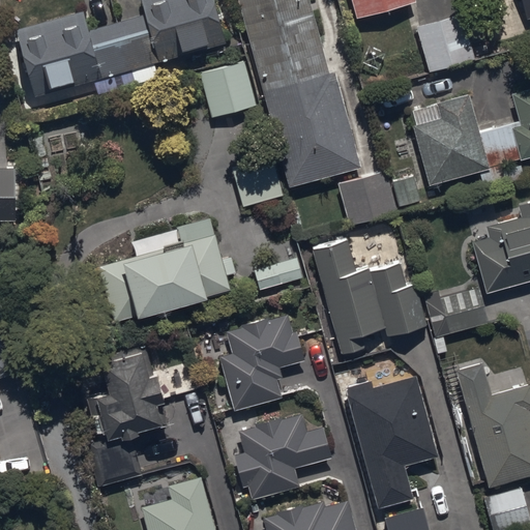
[(18,30),(35,97),(131,72),(136,86),(158,80),(155,64),(227,46),(214,0),(142,0),(146,16),(90,30),(86,12),(18,30)]
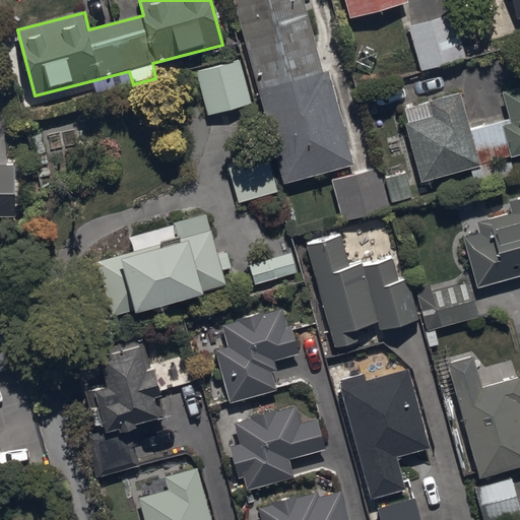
[(303,0),(233,0),(284,185),(354,166),(329,70),(323,71),(303,0)]
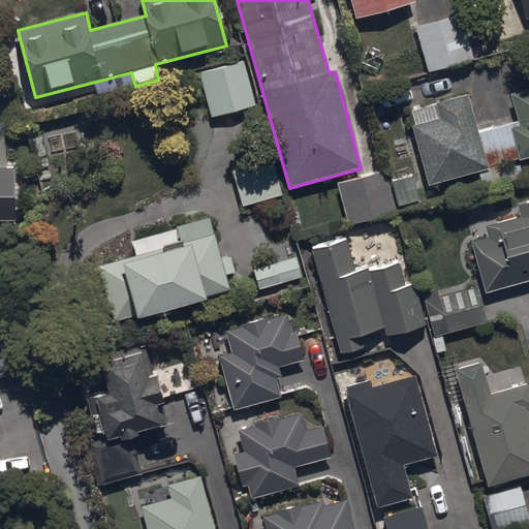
[(350,0),(356,20),(415,4),(413,0),(350,0)]
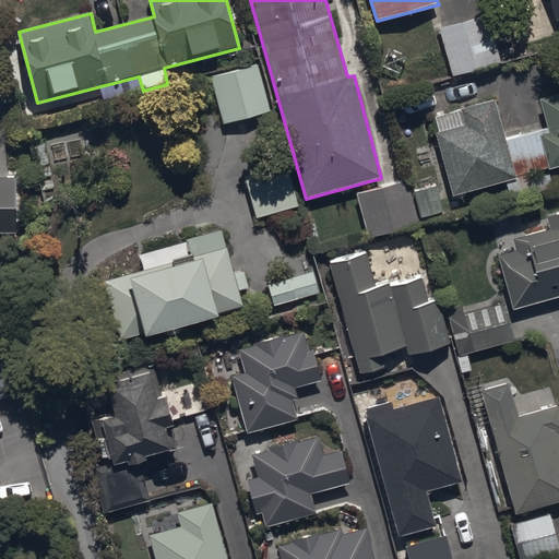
[(558,0),(549,0),(556,23),(558,22),(558,0)]
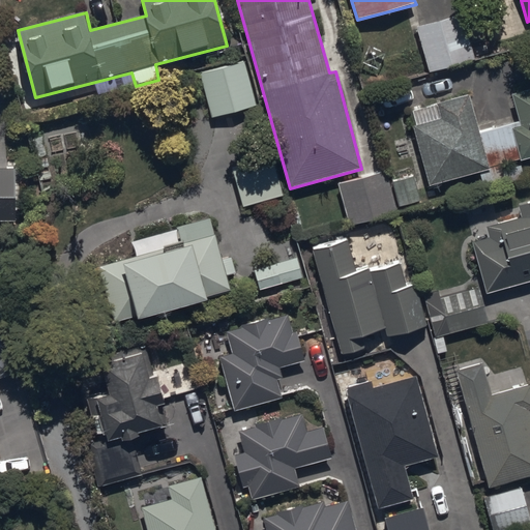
[(462,15),(417,28),(431,74),(475,60),(462,15)]
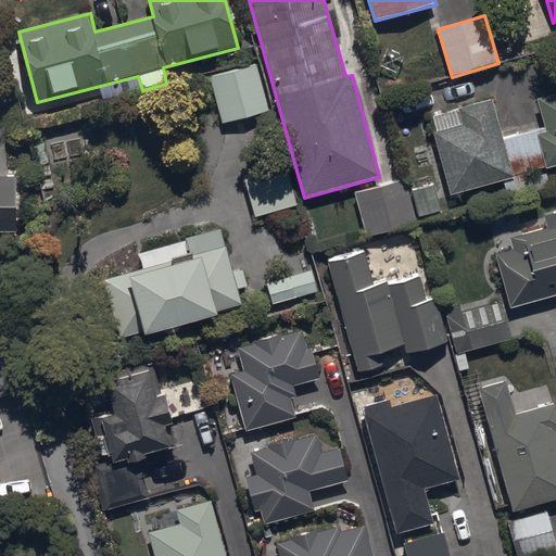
[(211,75),(224,124),(269,112),(257,63),(211,75)]
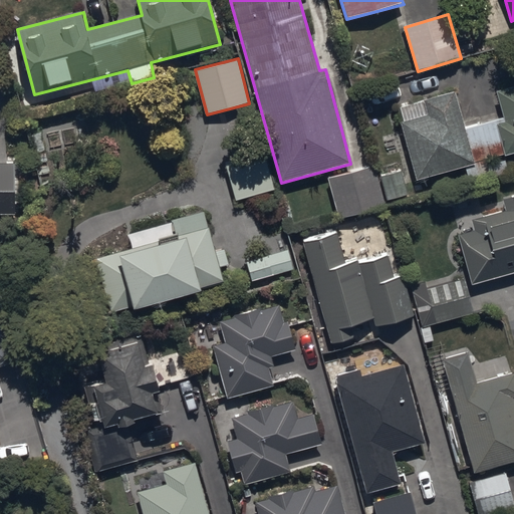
[(402,123),(417,181),(513,154),(513,87),(497,92),(504,119),(467,130),(457,93),(401,108),(405,123),(402,123)]
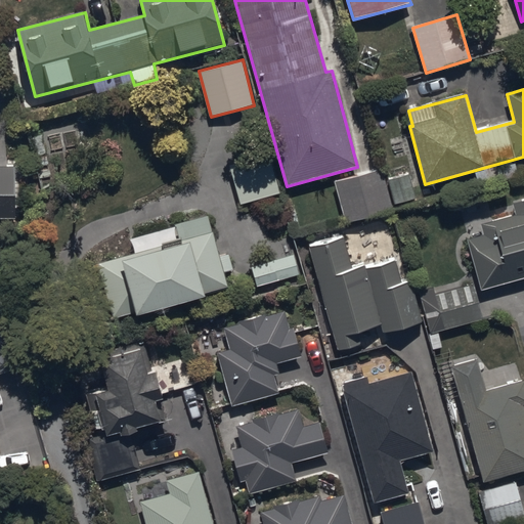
[(230,167),(241,206),(281,194),(270,156),(230,167)]
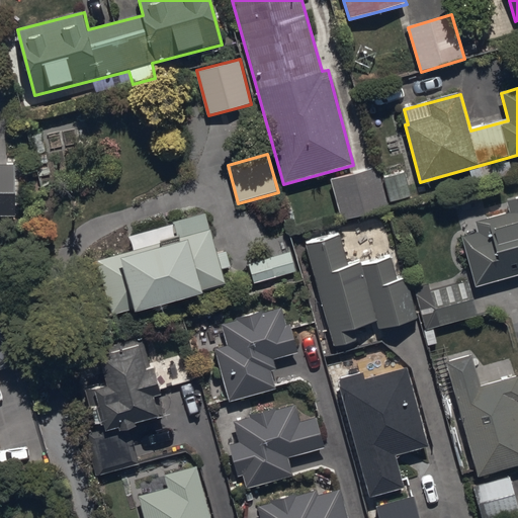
[(0,217),(16,218),(16,167),(0,167),(0,217)]
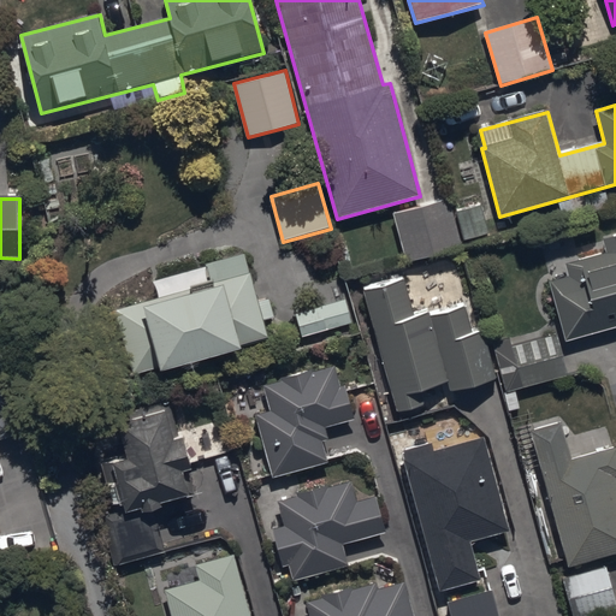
[(462,242),(454,213),(450,199),(392,214),(406,262),(463,247),(462,242)]
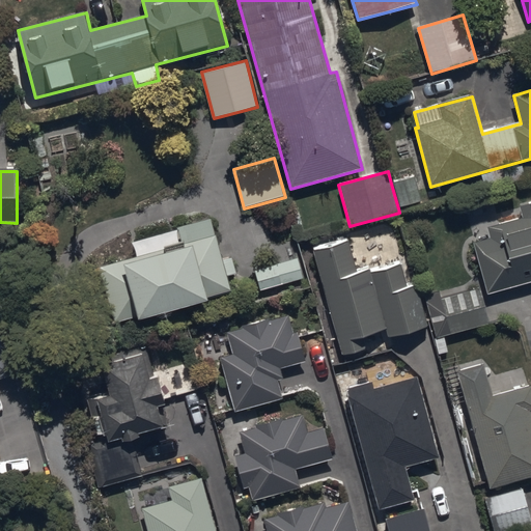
[(391,184),(398,208),(422,202),(415,177),(391,184)]
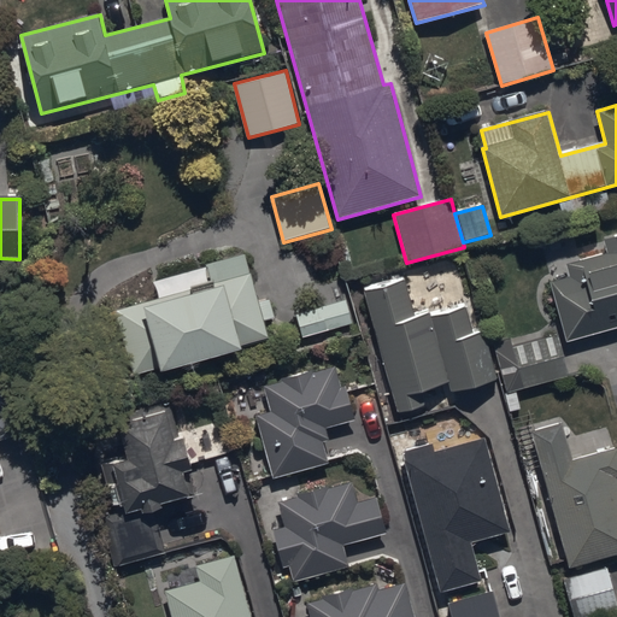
[(548,270),(568,344),(616,329),(616,236),(604,241),(607,253),(548,270)]
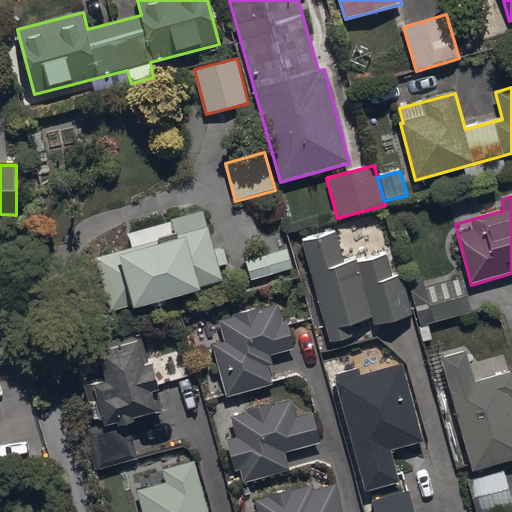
[(97,257),(110,312),(134,307),(135,311),(204,293),(202,287),(224,282),(221,267),(228,266),(224,248),(215,251),(210,228),(207,228),(203,213),(127,231),(132,249),(97,257)]
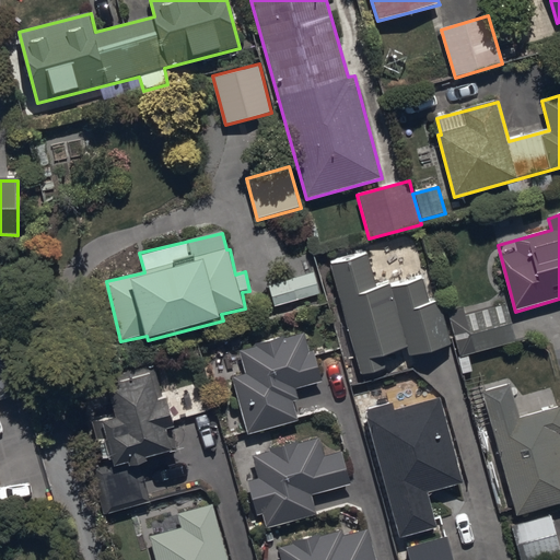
[(368,255),(330,266),(362,376),(387,369),(383,354),(407,348),(410,356),(451,343),(439,301),(431,302),(424,279),(377,291),(368,255)]
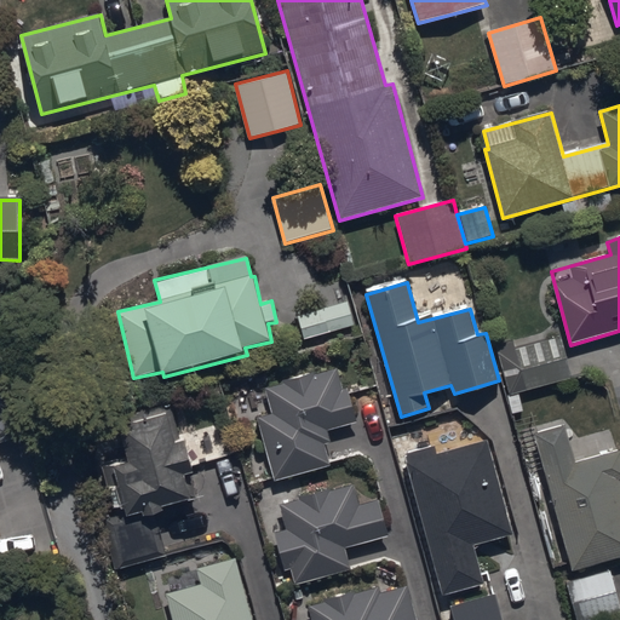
[(529,390),(572,380),(562,338),(520,348),(529,390)]
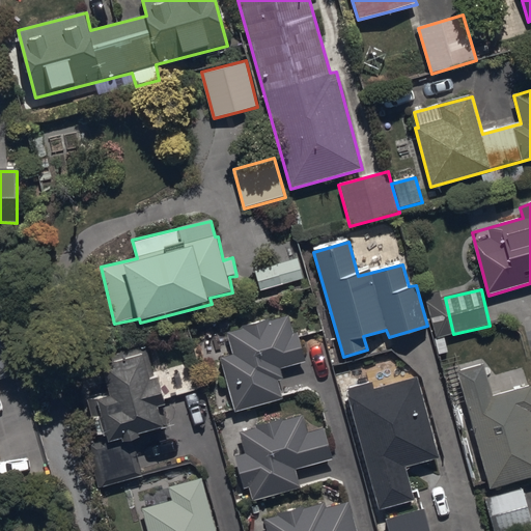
[(221,359),(235,412),(283,399),(278,381),(284,380),(281,369),(306,362),(298,333),(295,334),(290,318),(269,324),(268,320),(246,327),(247,330),(227,335),(233,356),(221,359)]
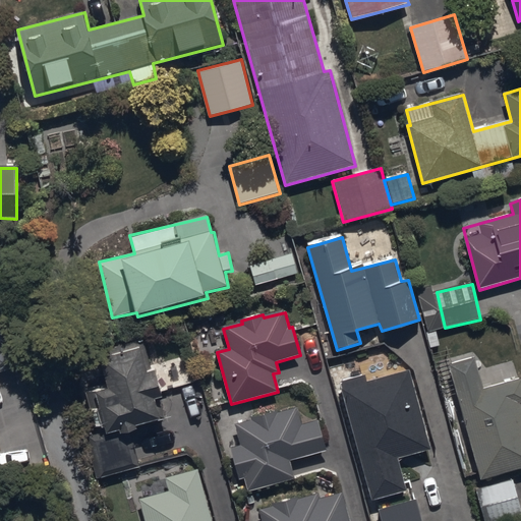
[(138,432),(137,425),(161,419),(156,400),(163,398),(155,369),(148,371),(140,347),(101,359),(109,390),(87,396),(91,411),(99,409),(105,429),(102,430),(104,440),(92,444),(102,478),(141,467),(131,435),(138,432)]
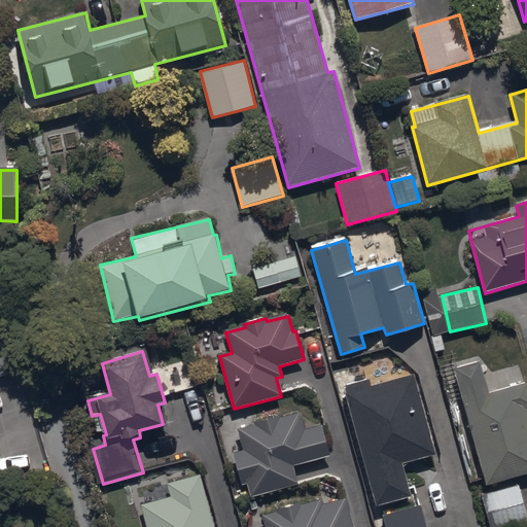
[(481,363),(455,370),(487,487),(526,476),(526,410),(526,409),(526,383),(489,393),(481,363)]
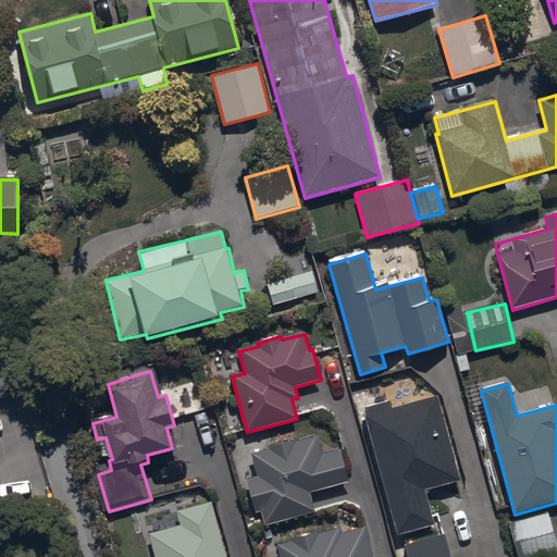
[(391,403),(364,410),(398,536),(435,525),(425,492),(461,482),(437,396),(393,408),(391,403)]
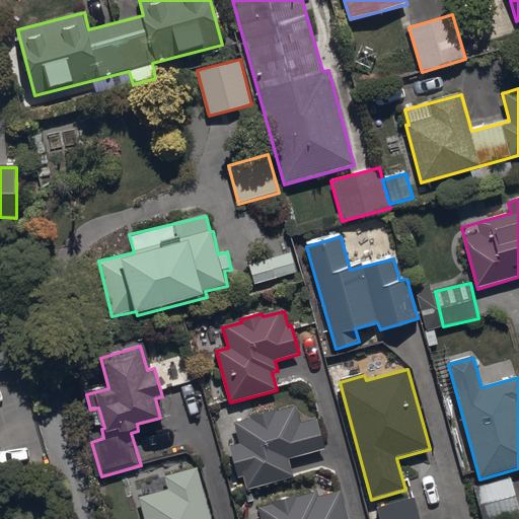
[(244,475),(248,491),(294,478),(289,459),(325,450),(317,419),(301,423),(296,406),(234,423),(240,445),(230,447),(237,477),(244,475)]
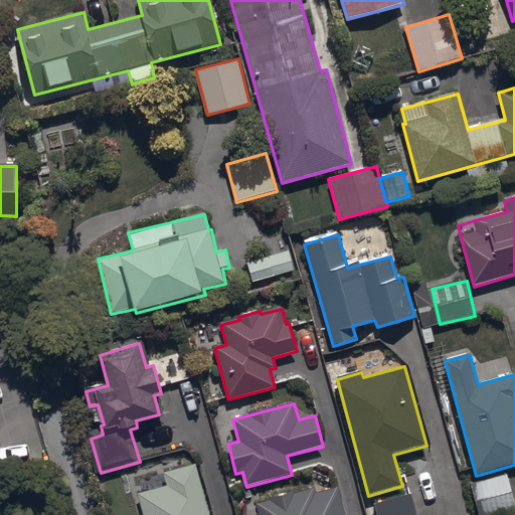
[(208,514),(195,466),(164,474),(167,486),(137,494),(143,514),(208,514)]
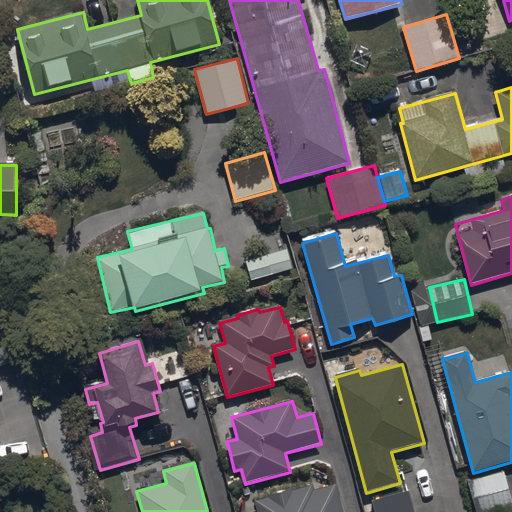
[(511,502),(504,472),(474,480),(482,511),(490,511),(511,506),(511,502)]
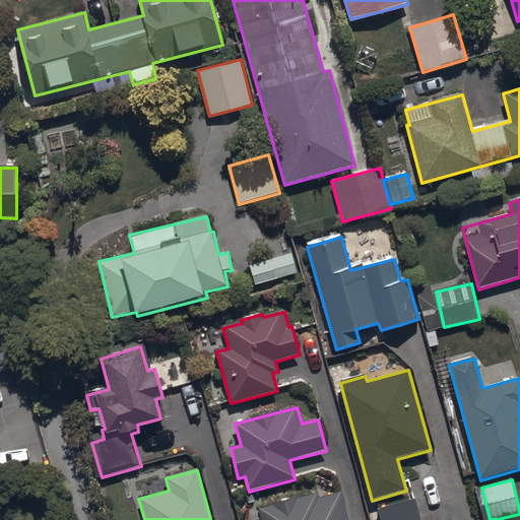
[(348,519),(341,492),(321,498),(320,494),(298,500),(297,498),(259,508),(262,519),(348,519)]
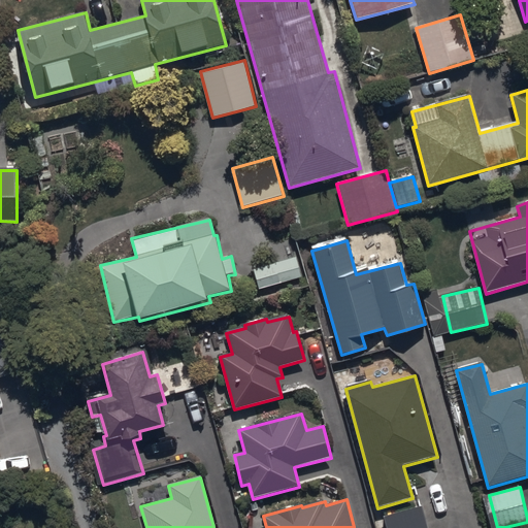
[(427,527),(422,505),(383,516),(386,527),(427,527)]
